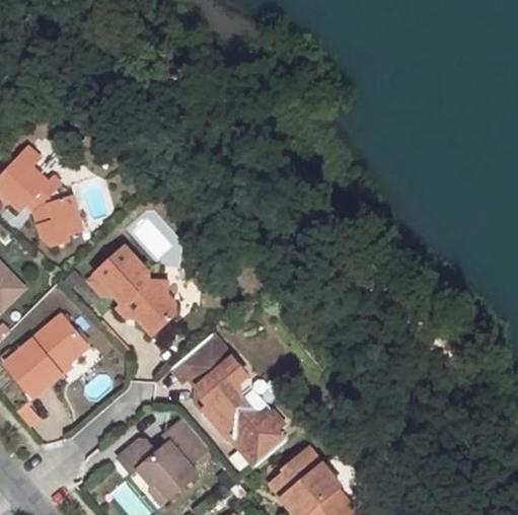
[(49,179),(34,166),(42,157),(29,145),(0,175),(0,187),(22,208),(34,197),(41,203),(37,209),(46,233),(55,242),(70,237),(68,230),(83,226),(72,192),(55,174),(49,179)]
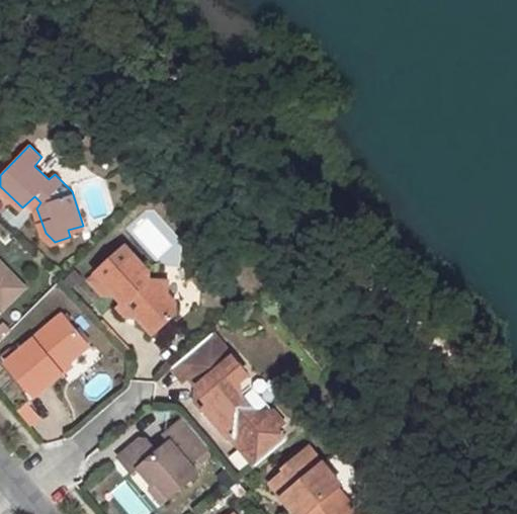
[(154,274),(137,255),(125,244),(89,278),(103,293),(115,293),(122,303),(119,306),(126,315),(138,316),(154,332),(175,314),(175,303),(167,292),(168,280),(154,279),(154,274)]
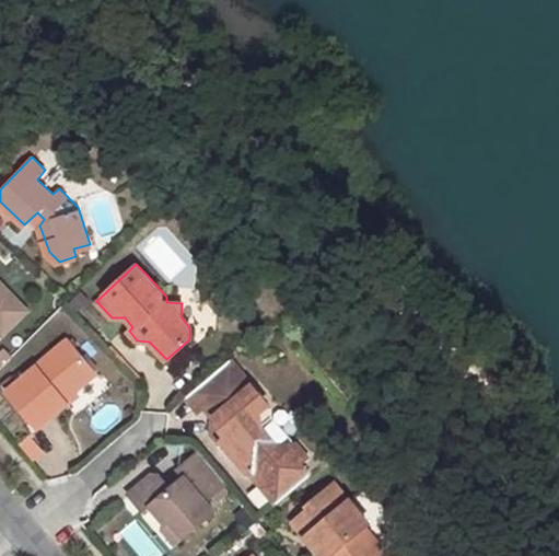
[(25,305),(0,280),(0,322),(4,327),(25,305)]
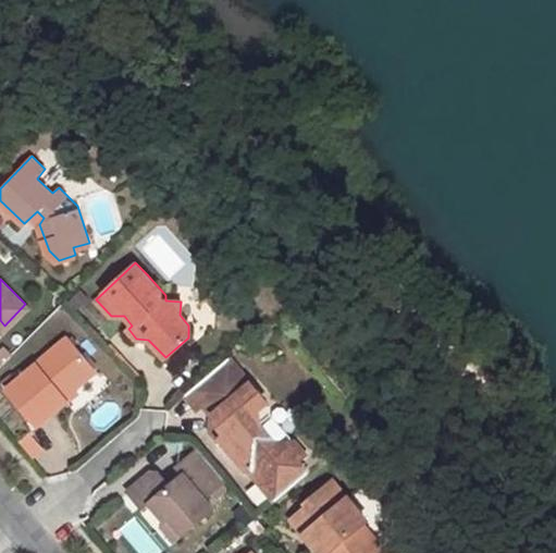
[(66,336),(5,388),(35,422),(65,397),(61,392),(71,384),(91,367),(66,336)]
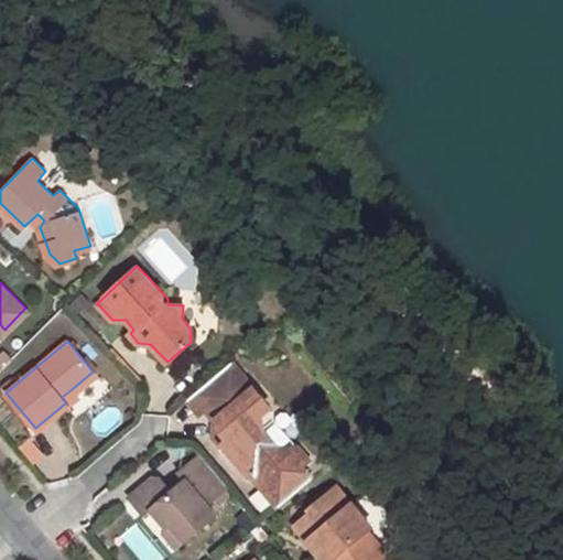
[(219,442),(246,473),(252,475),(258,471),(271,486),(266,490),(278,503),(312,474),(302,463),(309,458),(295,443),(275,447),(261,430),(259,411),(268,404),(230,359),(185,398),(197,411),(203,407),(217,422),(216,428),(225,438),(219,442)]
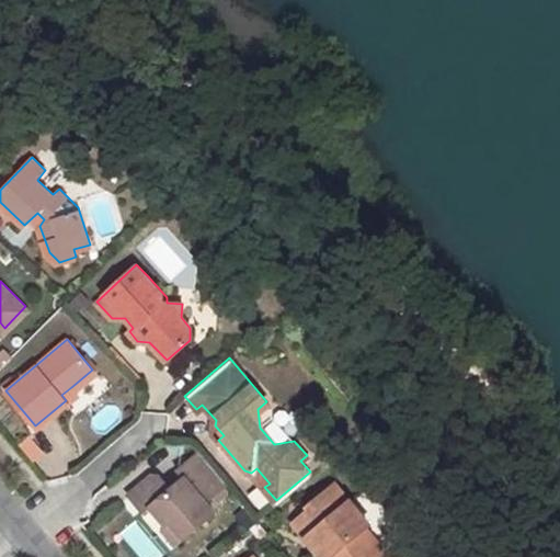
[(71,387),(61,395),(66,400),(76,393),(71,387)]
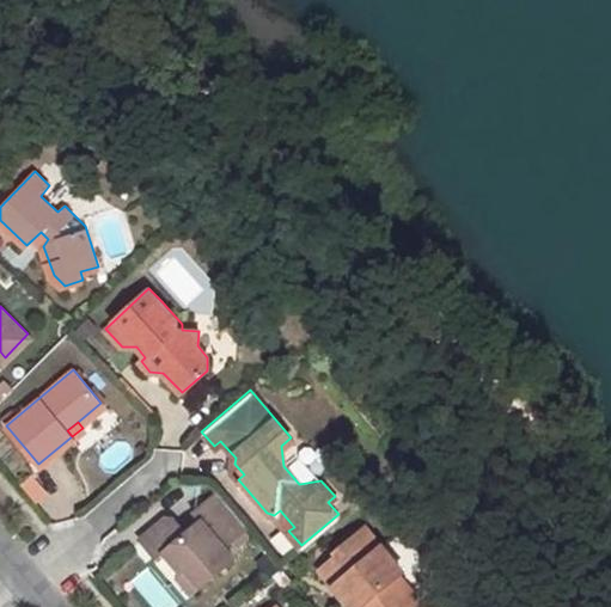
[(245,525),(215,490),(190,510),(197,519),(183,531),(172,517),(163,516),(138,537),(154,557),(162,550),(178,570),(183,566),(183,568),(197,584),(197,586),(231,557),(221,545),(217,539),(225,532),(230,538),(245,525)]
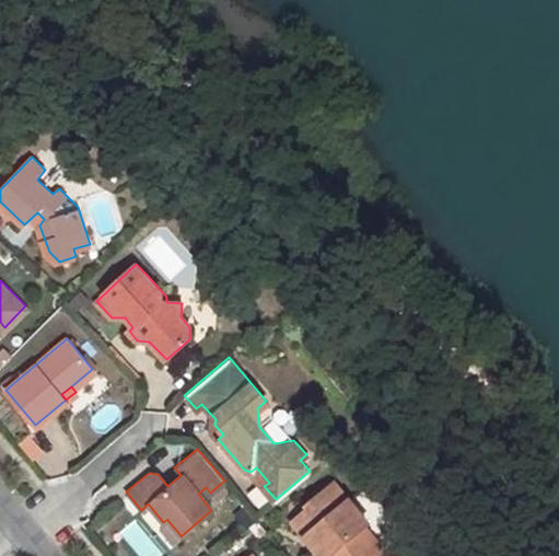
[(269,483),(256,467),(251,472),(264,486),(269,483)]
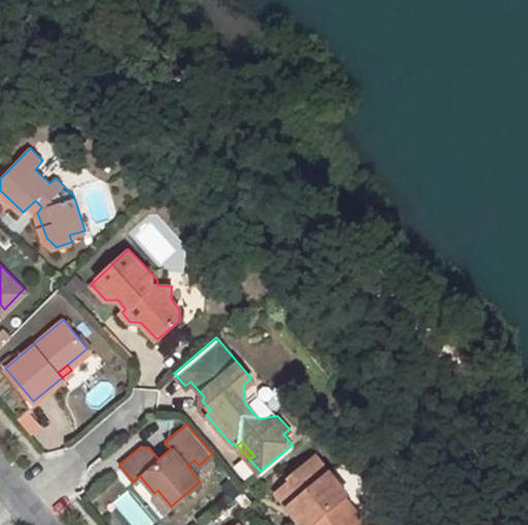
[(345,492),(313,454),(287,475),(289,479),(275,491),(287,505),(292,501),(311,524),(350,524),(361,517),(342,495),(345,492)]
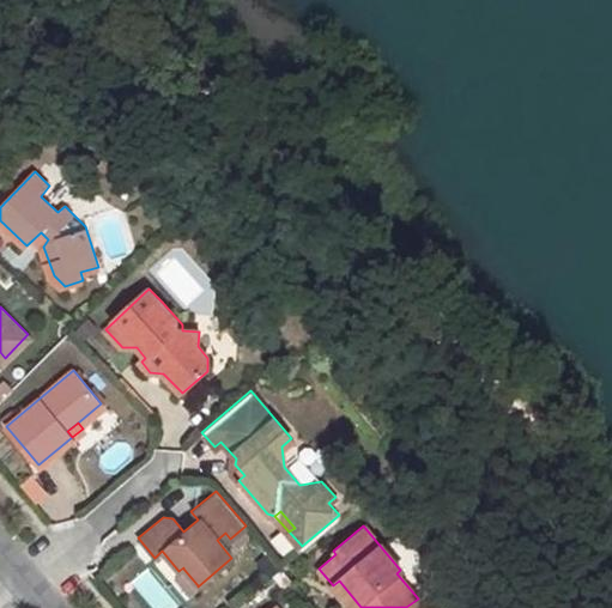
[(225,533),(217,540),(222,546),(230,539),(225,533)]
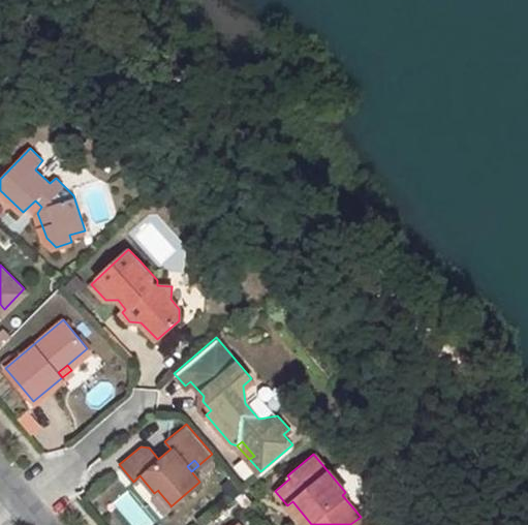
[(171,505),(158,491),(151,497),(163,511),(171,505)]
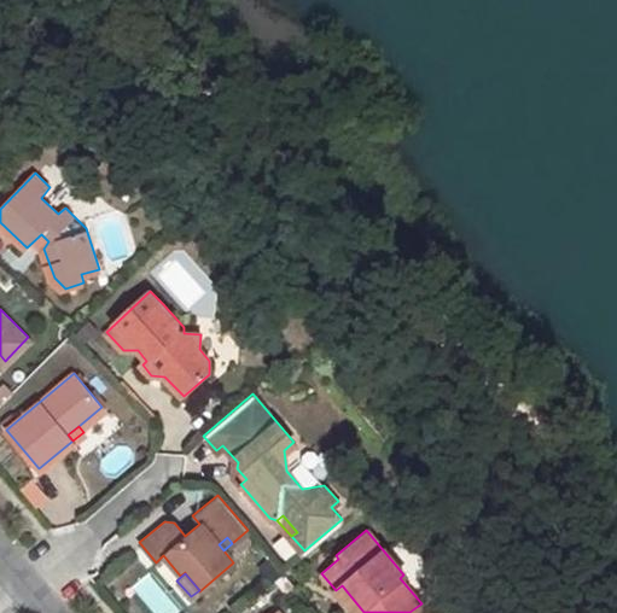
[(364,612),(342,585),(336,590),(354,612),(364,612)]
